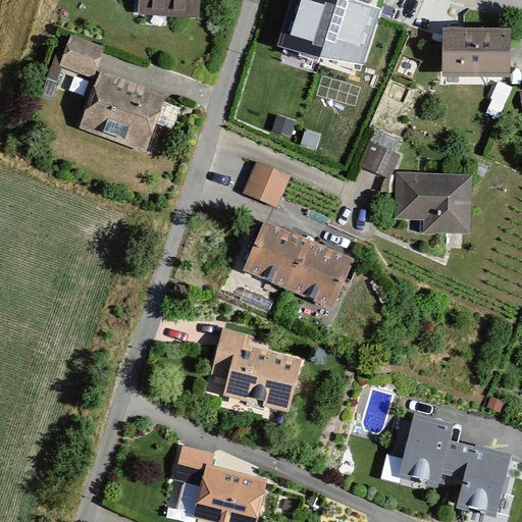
[(137,0),(137,23),(198,25),(198,0),(137,0)]
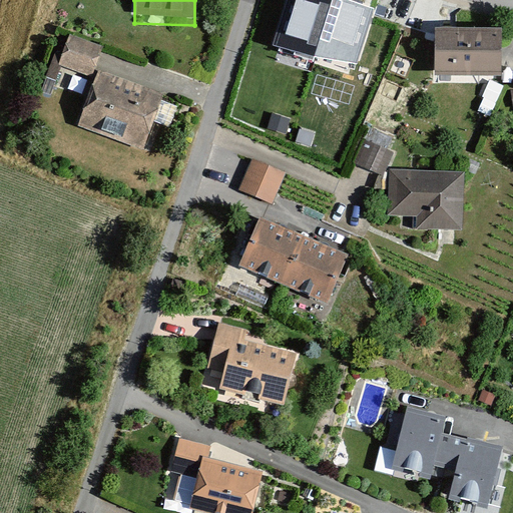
[(347,0),(287,0),(275,46),(314,58),(360,64),(376,10),(347,0)]
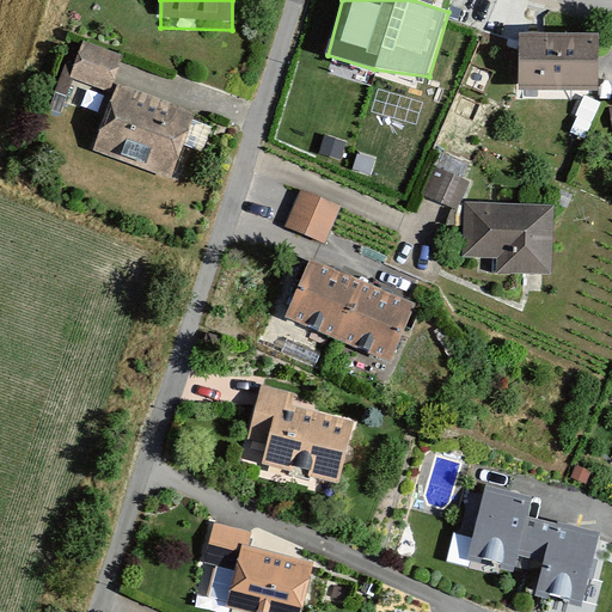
[(599,35),(520,34),(519,91),(598,93),(598,68),(599,35)]
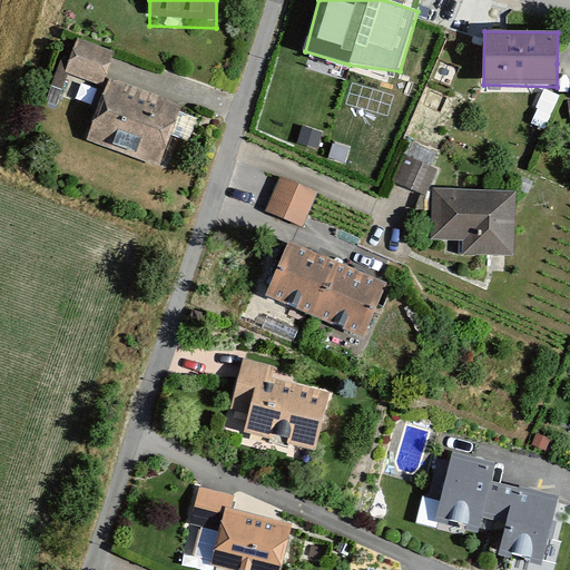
[(111,51),(79,40),(68,70),(100,82),(111,51)]
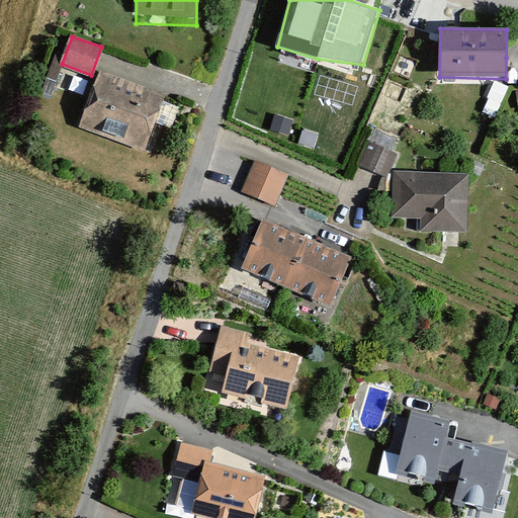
[(162,94),(101,73),(82,128),(143,150),(162,94)]
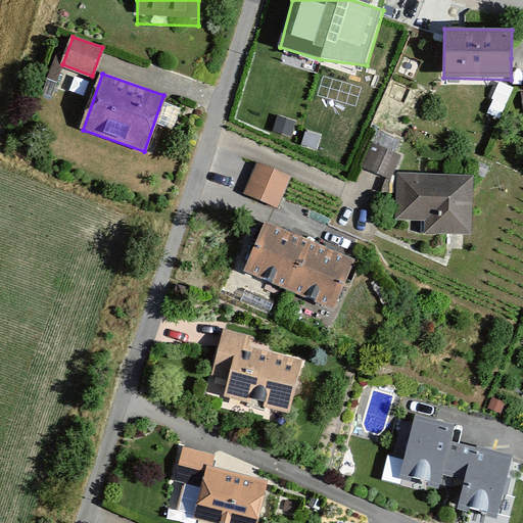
[(362,165),(392,176),(405,141),(375,130),(362,165)]
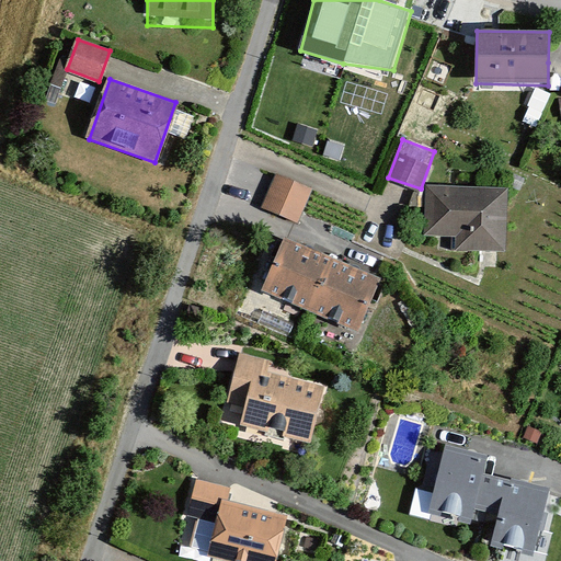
[(308,199),(273,183),(259,213),(295,229),(308,199)]
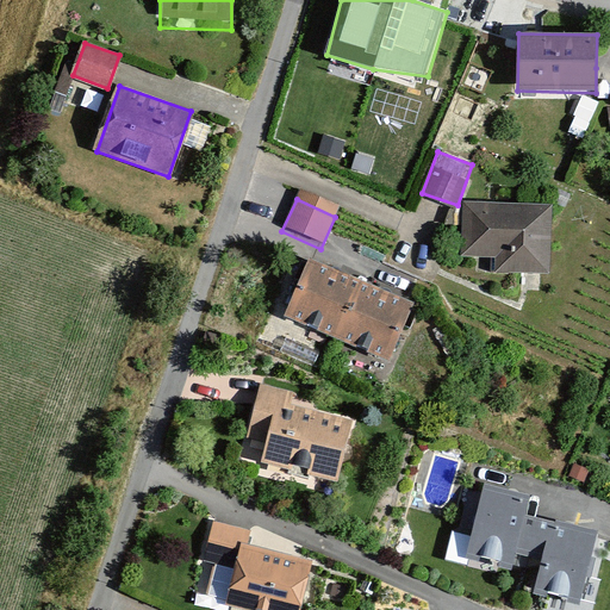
[(554,205),(461,203),(464,254),(493,254),(496,272),(553,273),(554,205)]
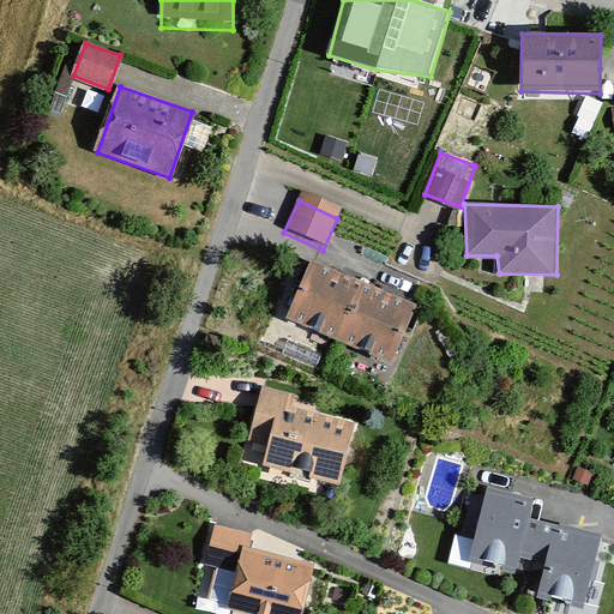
[(311,259),(286,319),(393,363),(419,304),(311,259)]
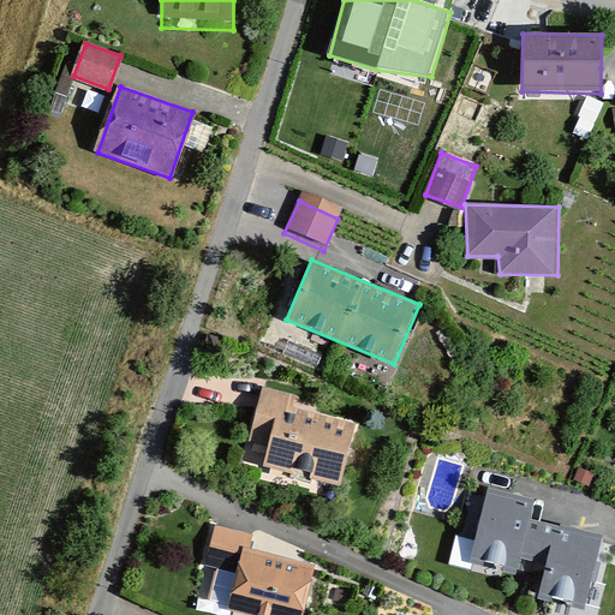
[(334,485),(350,425),(288,410),(293,394),(262,387),(250,431),(269,436),(261,466),(334,485)]
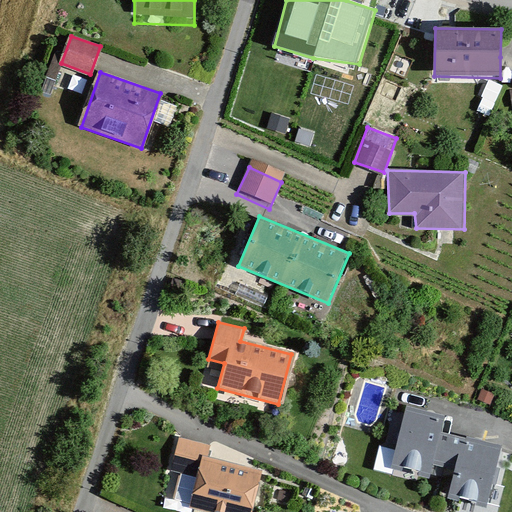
[(446,417),(407,407),(393,465),(452,481),(450,500),(482,511),(487,511),(504,449),(441,432),(446,417)]
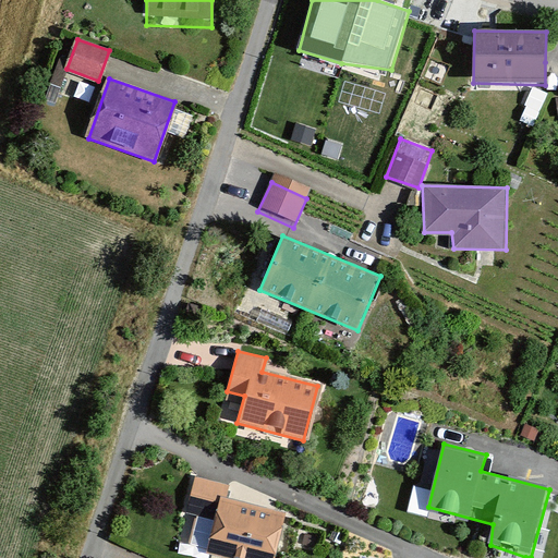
[(230,485),(197,476),(189,509),(216,516),(207,552),(233,557),(270,557),(282,513),(226,499),(230,485)]
